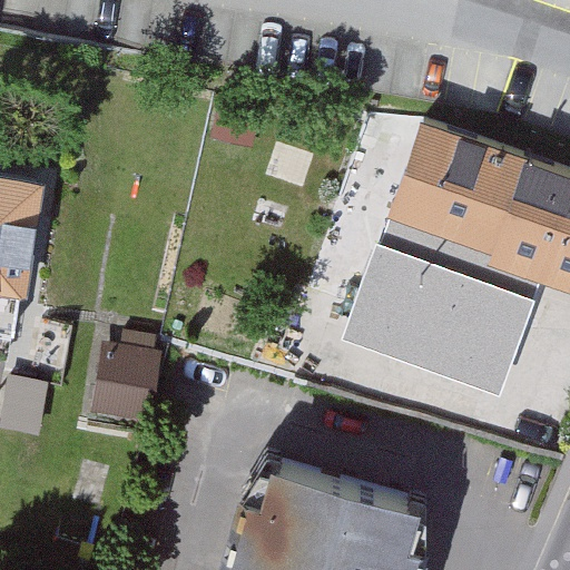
[(569,166),(423,116),(365,110),(304,286),(359,305),(351,328),(381,340),(389,316),(481,349),(518,243),(569,261),(569,166)]
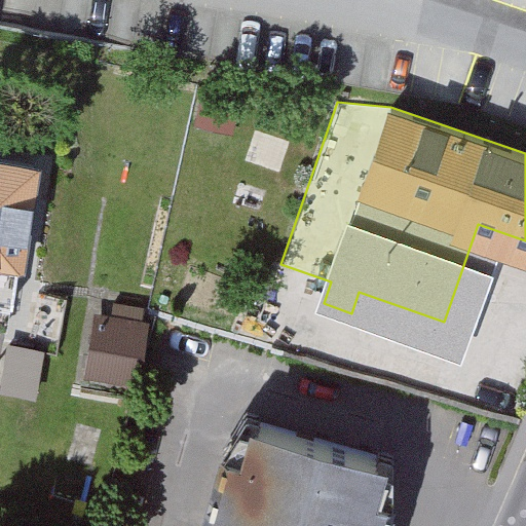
[(0,284),(4,285),(8,256),(21,258),(34,163),(0,157),(0,284)]
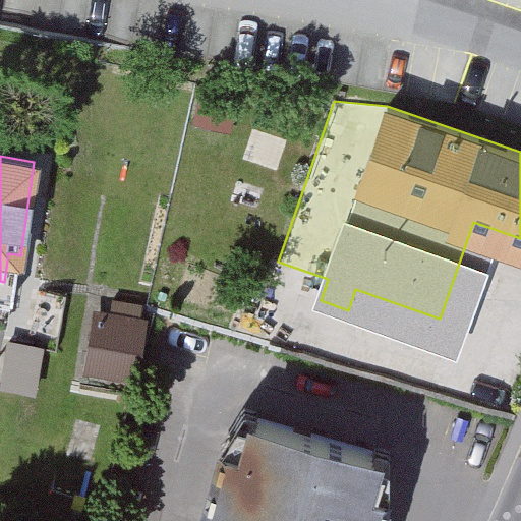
[(126,372),(135,323),(94,314),(84,365),(126,372)]
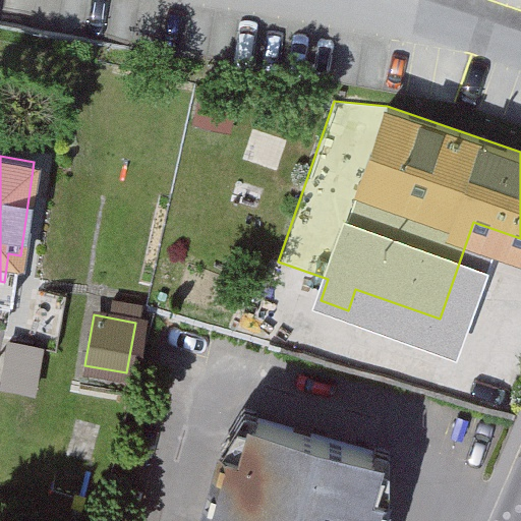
[(42,350),(8,345),(1,391),(35,396),(42,350)]
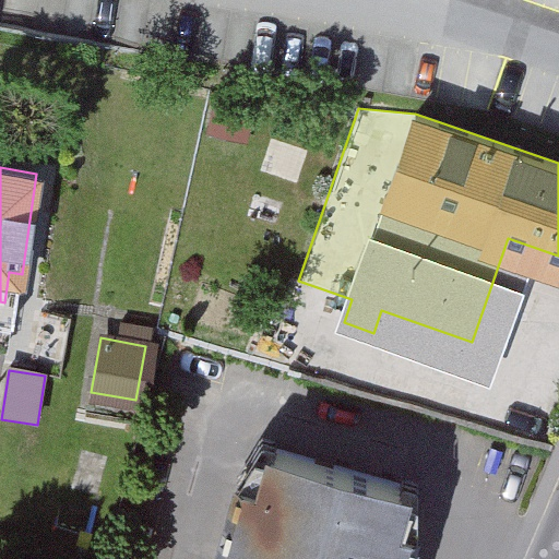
[(400,558),(412,521),(392,515),(402,484),(272,447),(262,478),(244,473),(218,558),(400,558)]
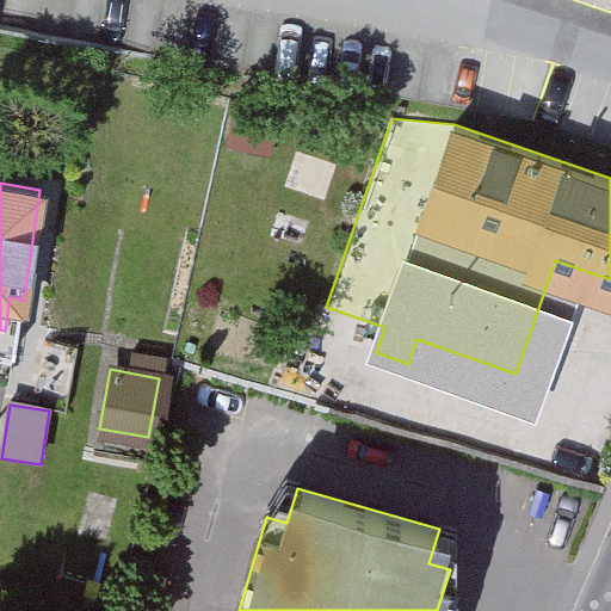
All buildings are outlined.
